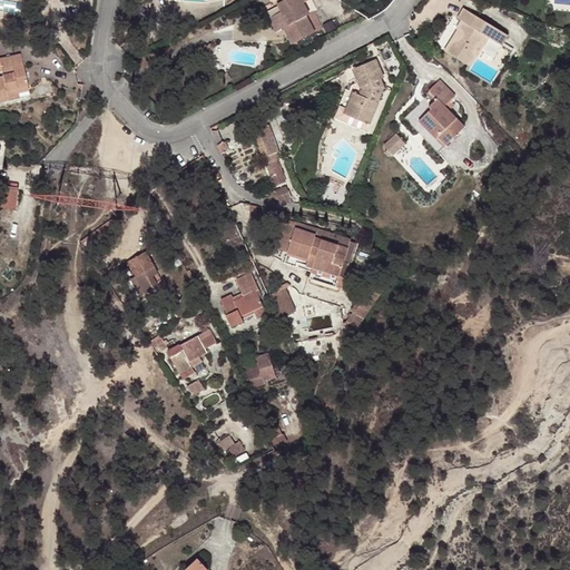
[(304,0),(301,2),(298,2),(281,9),(279,10),(283,19),(269,25),(276,39),(285,36),(292,52),(324,39),(314,17),(307,20),(305,12),(314,9),(310,0),(304,0)]
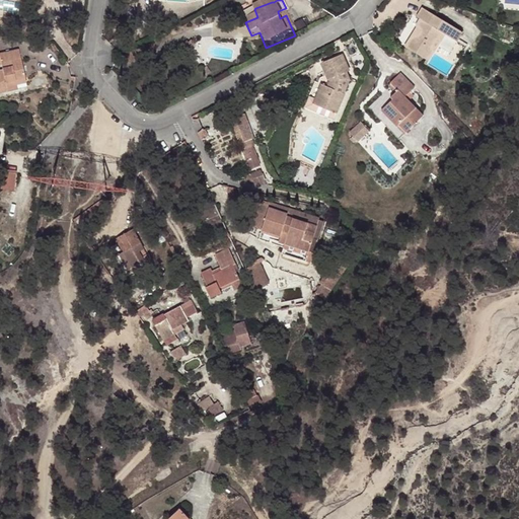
[(251,0),(255,8),(272,2),(274,2),(273,0),(251,0)]
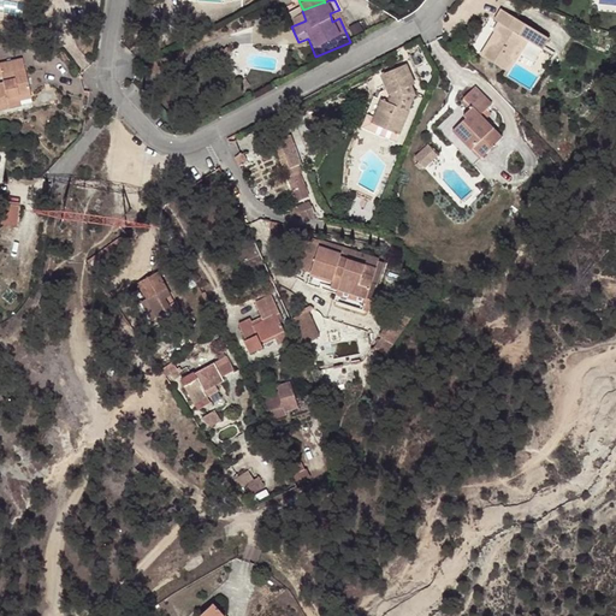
[(1,7),(0,16),(0,21),(24,24),(27,11),(1,7)]
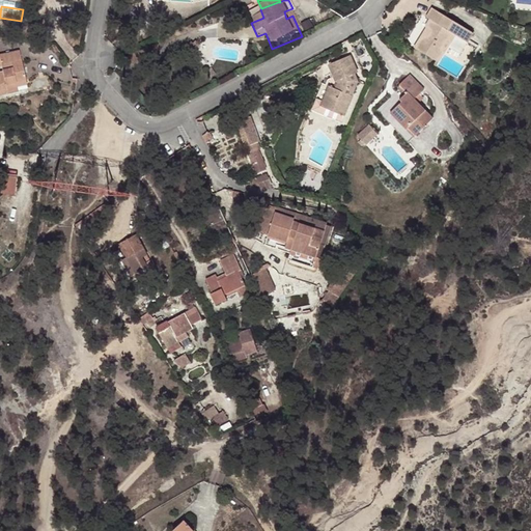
[(468,59),(435,26),(426,33),(428,36),(406,58),(440,93),(449,84),(431,68),(446,56),(458,67),(468,59)]
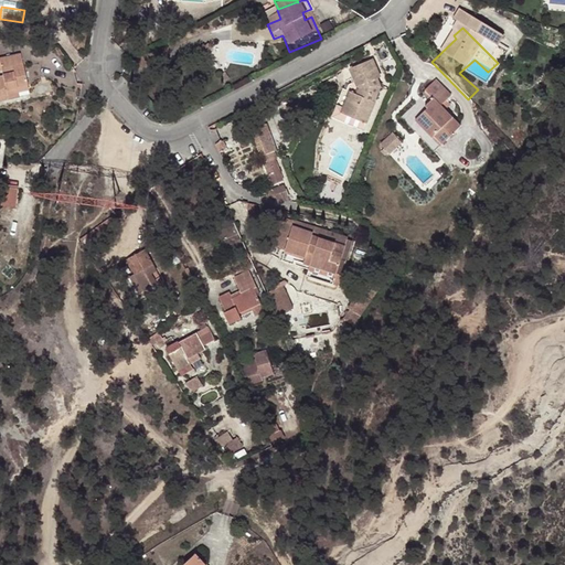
[(6,96),(28,93),(21,61),(0,64),(0,78),(1,84),(0,84),(0,106),(7,106),(6,96)]
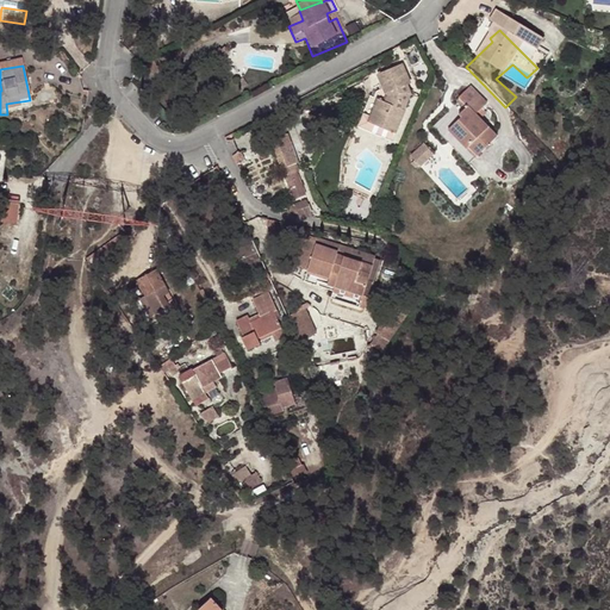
[(379,105),(377,111),(380,112),(374,135),(398,144),(411,112),(406,110),(408,105),(406,104),(404,98),(414,94),(403,73),(379,83),(386,98),(383,100),(379,101),(379,105)]
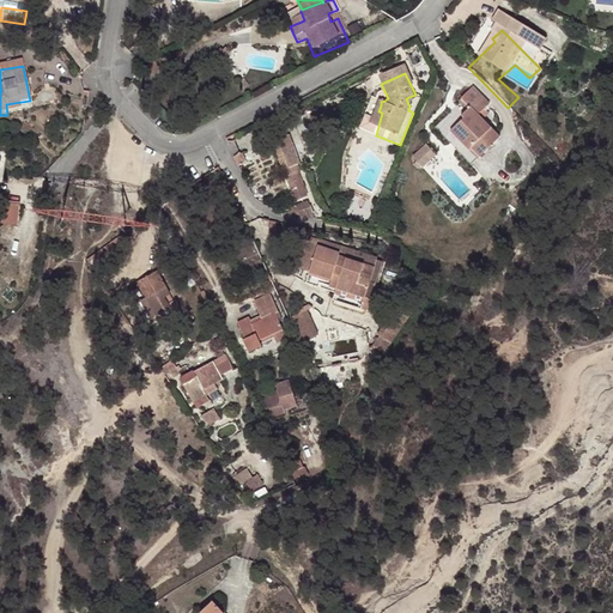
[(463,153),(473,162),(493,141),(485,133),(472,120),(483,109),(466,91),(454,103),(456,105),(462,113),(454,120),(456,122),(443,135),(461,156),(463,153)]
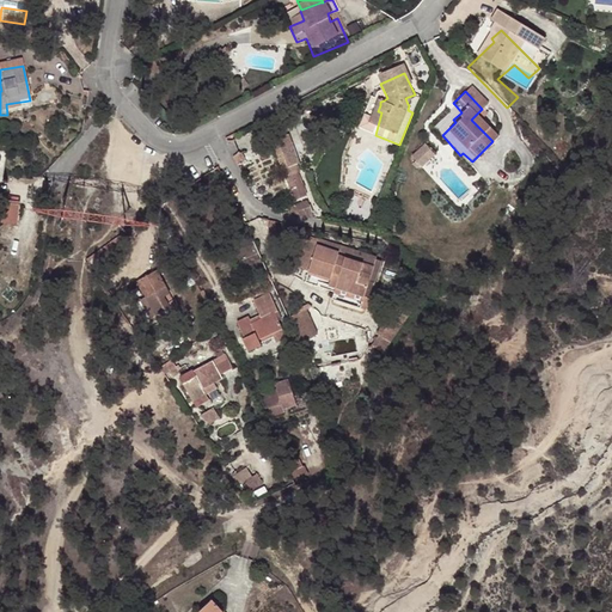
[(31,109),(30,101),(6,104),(7,115),(31,109)]
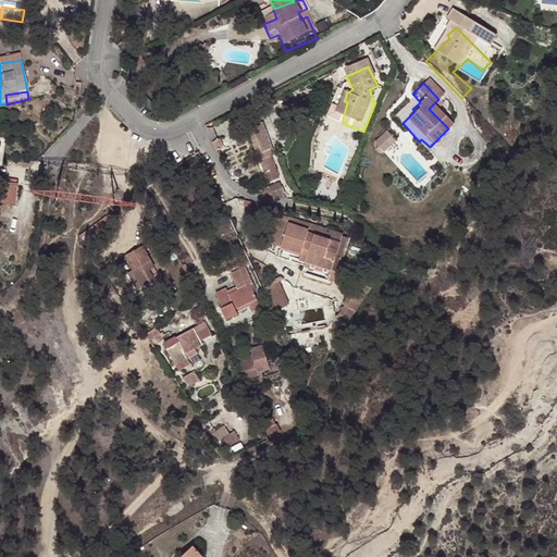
[(347,102),(344,101),(338,99),(331,119),(342,123),(347,102)]
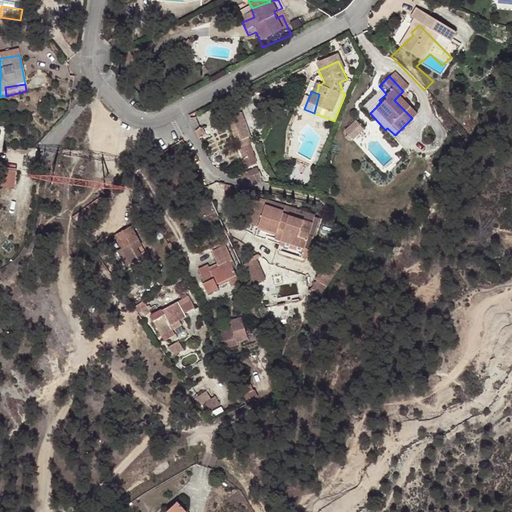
[(231,114),(242,146),(256,141),(253,134),(255,133),(246,109),(231,114)]
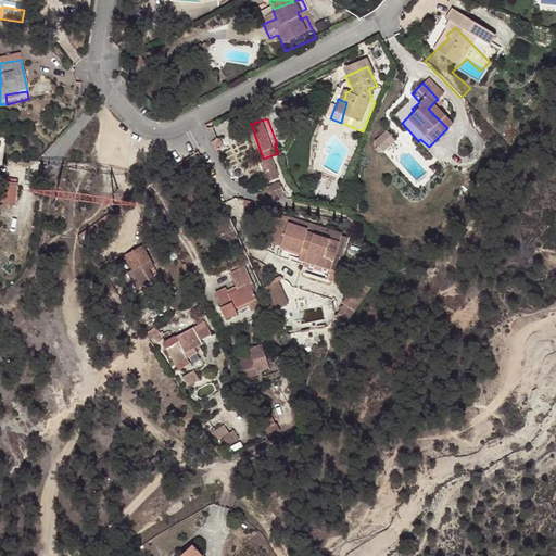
[(216,139),(218,146),(226,141),(222,134),(216,139)]
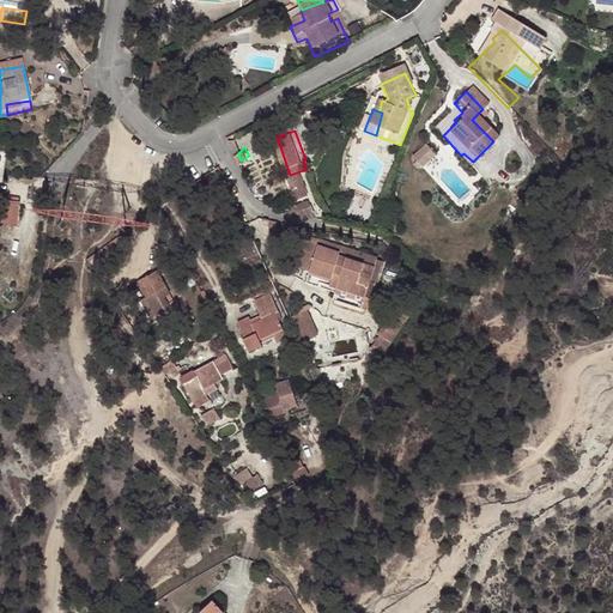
[(405,161),(416,173),(430,161),(419,149),(405,161)]
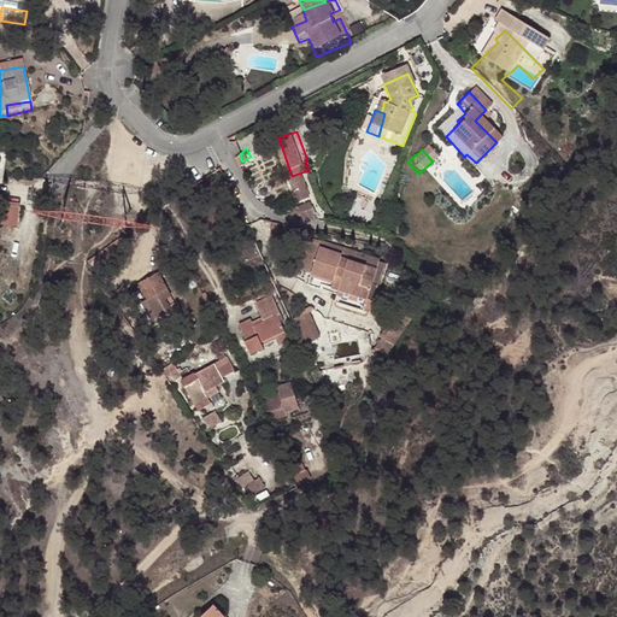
[(0,224),(19,225),(21,201),(0,201),(0,224)]
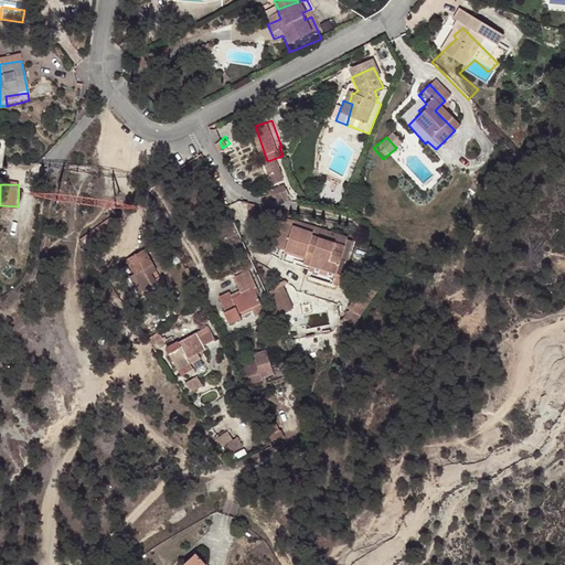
[(273,246),(285,251),(292,225),(294,221),(281,217),(273,246)]
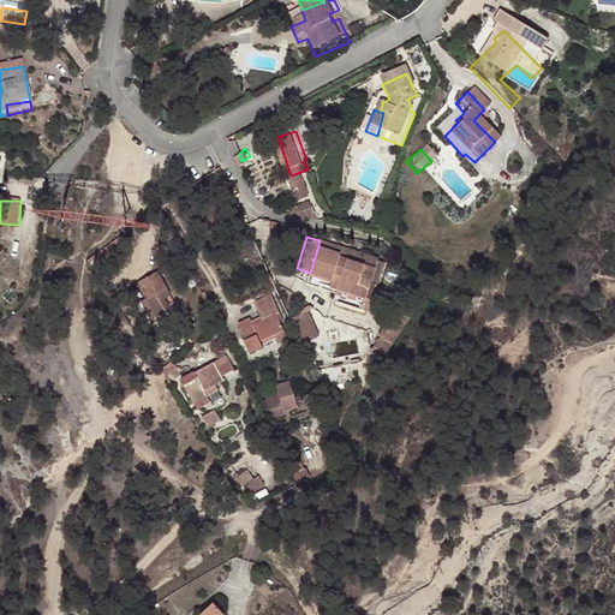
[(348,255),(318,245),(310,273),(340,282),(334,300),(362,310),(375,268),(347,258),(348,255)]
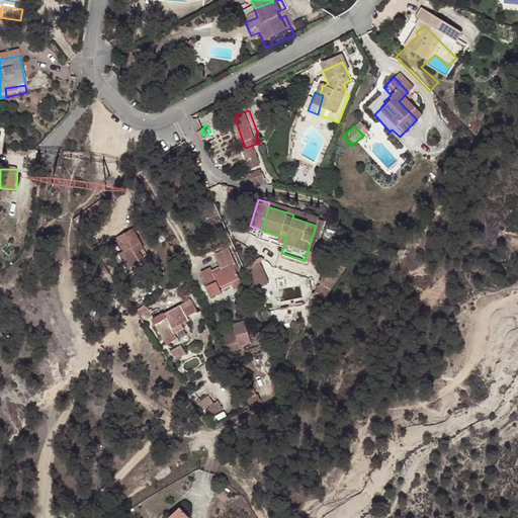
[(293,214),(292,218),(316,226),(319,218),(294,209),(293,214)]
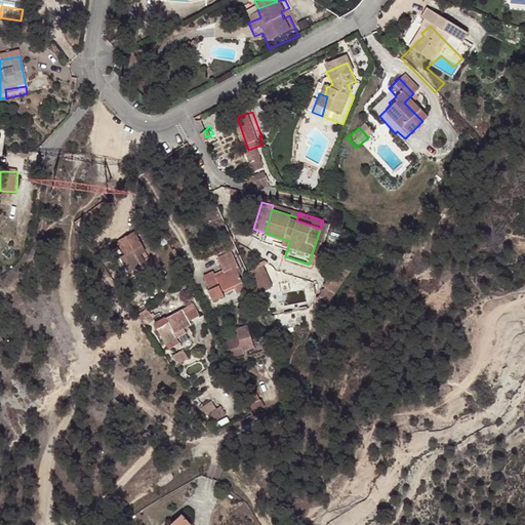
[(95,220),(89,215),(80,221),(86,228),(95,220)]
